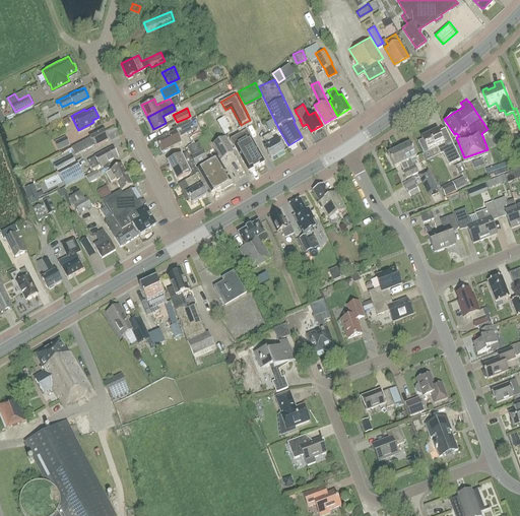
[(50,122),(61,117),(59,111),(48,117),(50,122)]
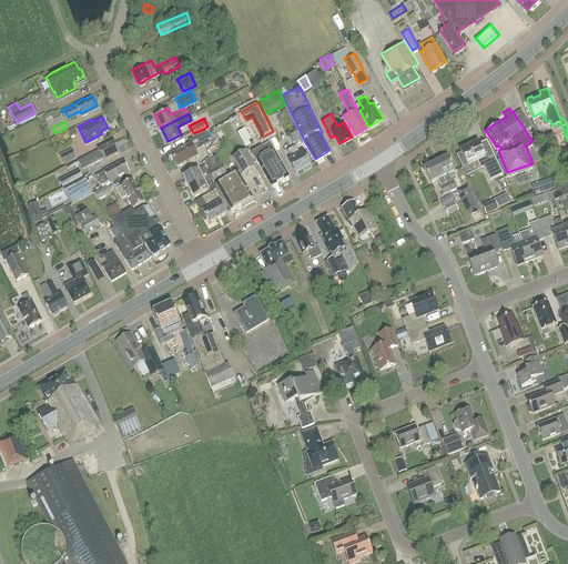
[(210,140),(204,129),(193,133),(193,134),(189,137),(190,141),(170,151),(176,163),(198,152),(194,148),(210,140)]
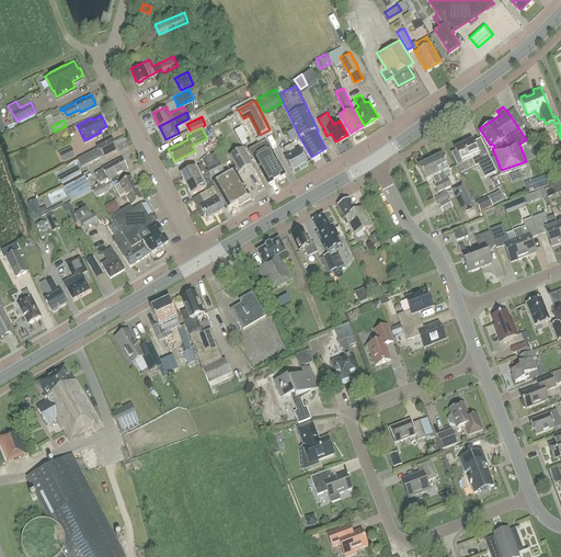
[(112,137),(78,156),(77,157),(81,165),(101,154),(102,156),(117,148),(112,137)]
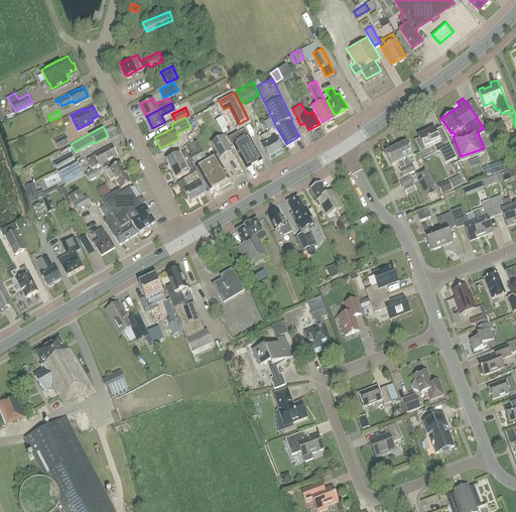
[(229,135),(246,166),(262,157),(244,126),(229,135)]
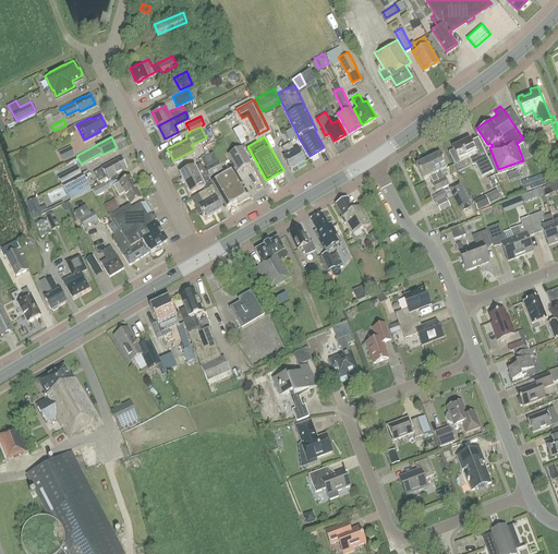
[(469,155),(472,161),(472,163),(478,159),(475,152),(476,152),(469,136),(452,144),(453,146),(448,148),(455,163),(469,155)]
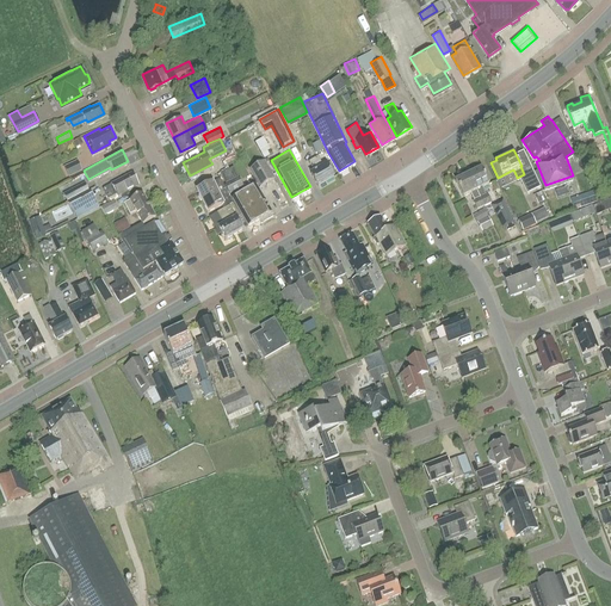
[(308,158),(314,168),(310,171),(318,183),(334,173),(326,161),(323,164),(318,153),(308,158)]
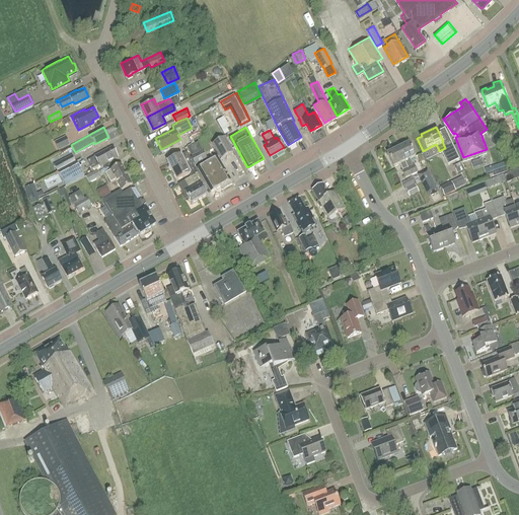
[(59,148),(70,142),(66,133),(54,139),(59,148)]
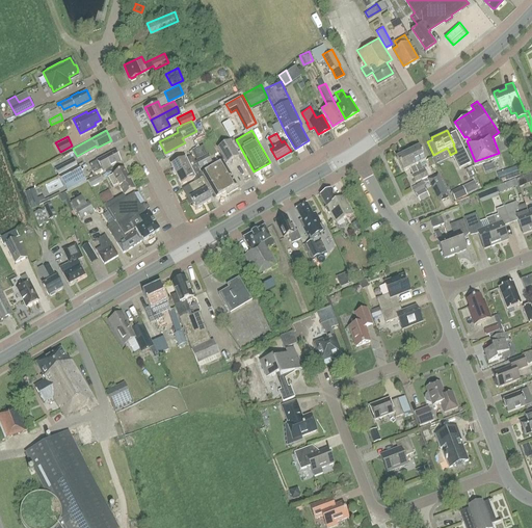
[(227,160),(239,153),(230,138),(217,144),(227,160)]
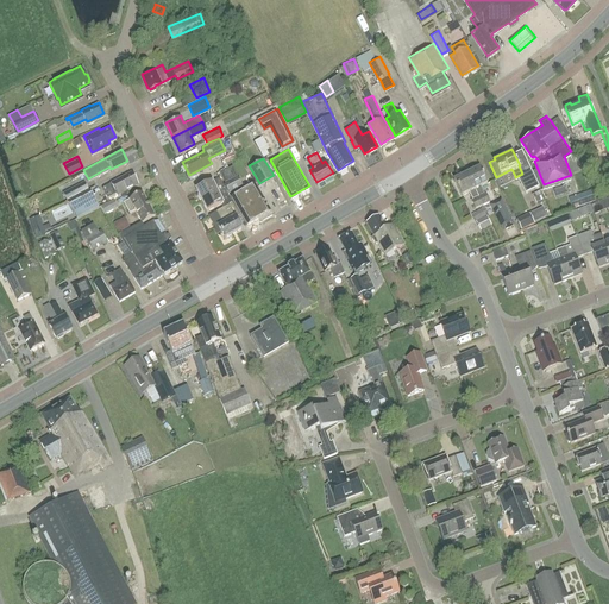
[(479,164),(466,170),(482,202),(489,199),(485,192),(484,192),(479,183),(487,181),(479,164)]
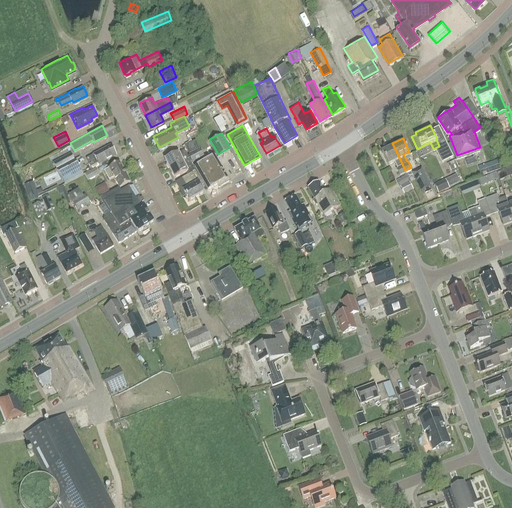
[(446,140),(440,143),(443,148),(437,150),(441,159),(452,153),(446,140)]
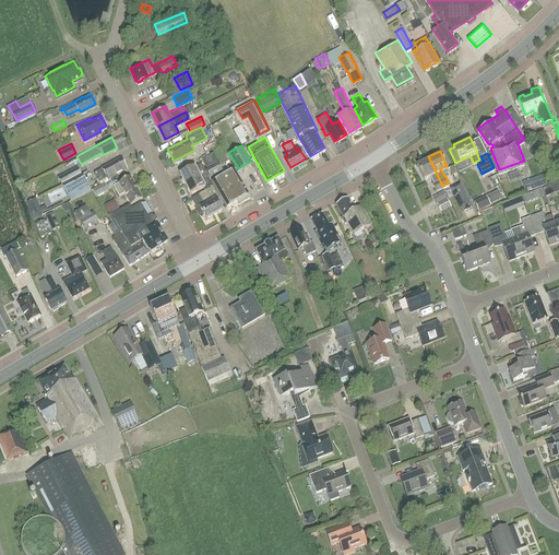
[(123,167),(121,165),(125,163),(120,155),(94,169),(99,179),(107,175),(108,176),(123,167)]
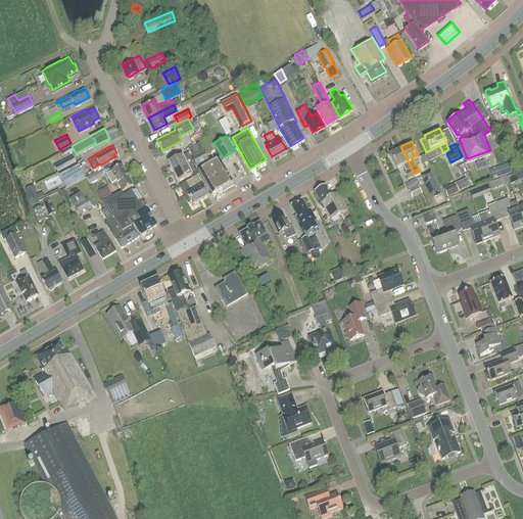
[(389,152),(396,166),(402,162),(406,170),(405,170),(408,176),(414,174),(400,146),(389,152)]
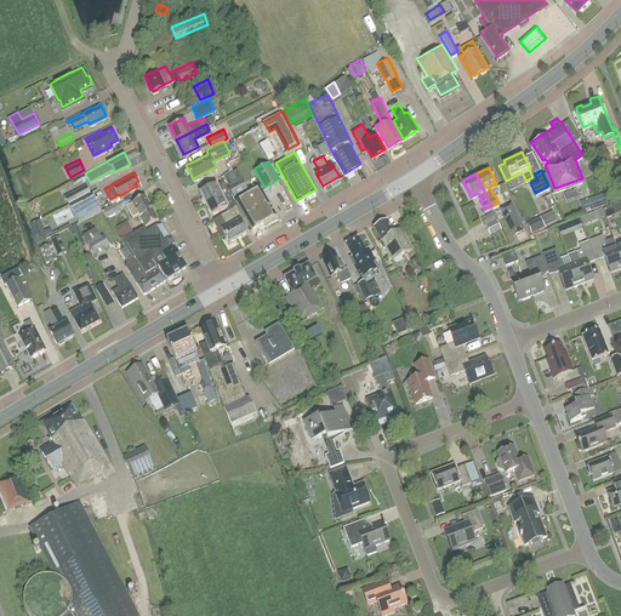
[(216,181),(199,189),(203,195),(201,195),(204,200),(205,199),(205,201),(222,193),(228,189),(223,177),(216,181)]
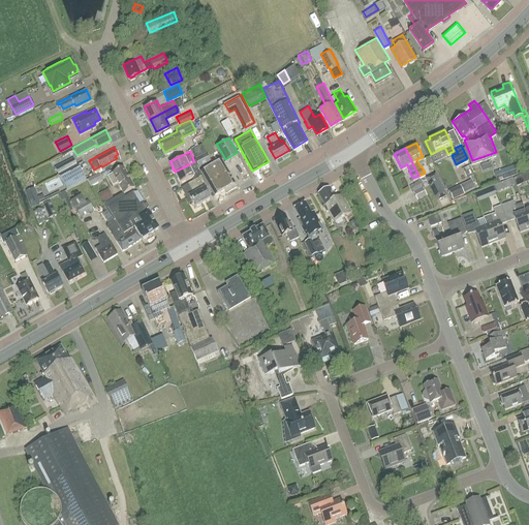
[(194,157),(198,165),(211,159),(207,151),(194,157)]
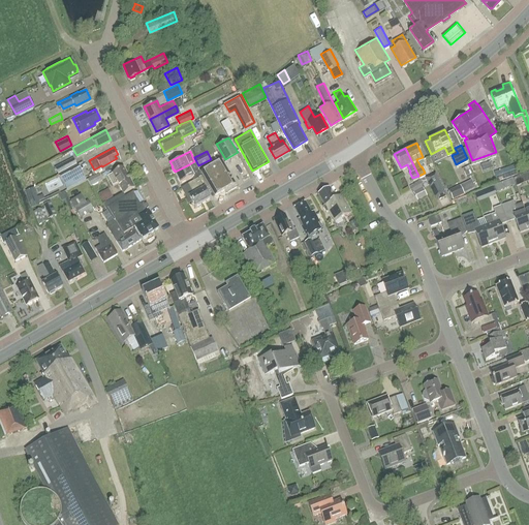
[(235,181),(221,158),(200,170),(214,192),(235,181)]
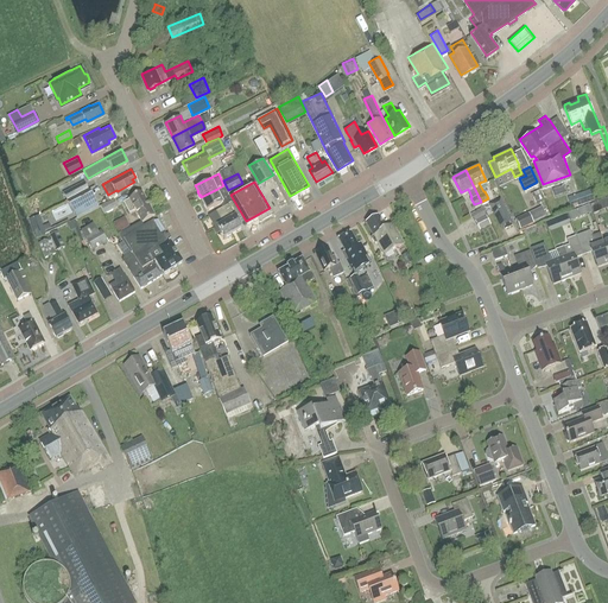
[(67,197),(77,191),(74,184),(62,190),(67,197)]
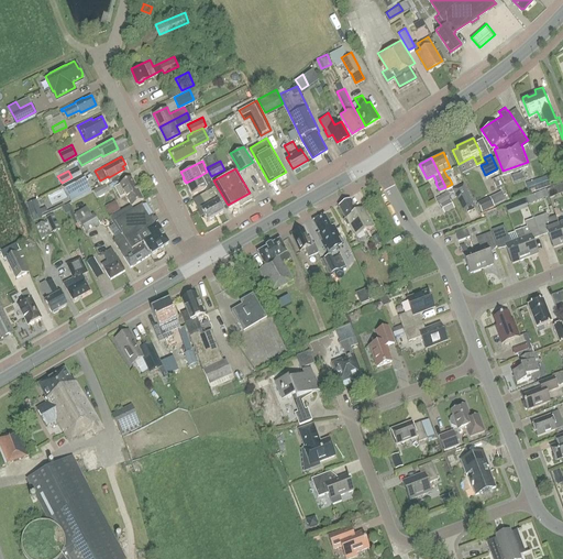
[(88,182),(83,172),(72,177),(62,183),(66,193),(88,182)]
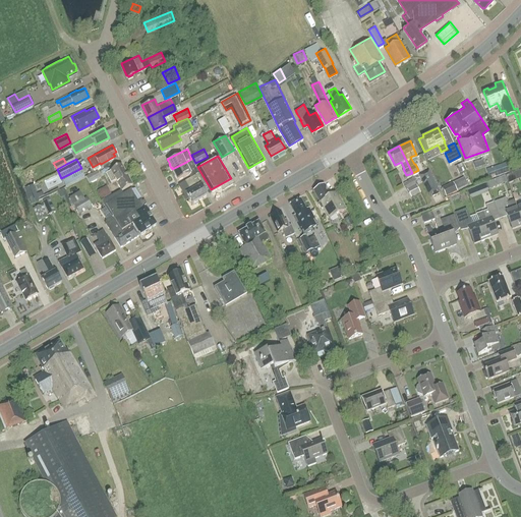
[(197,170),(191,159),(186,162),(172,169),(177,178),(190,171),(191,174),(197,170)]
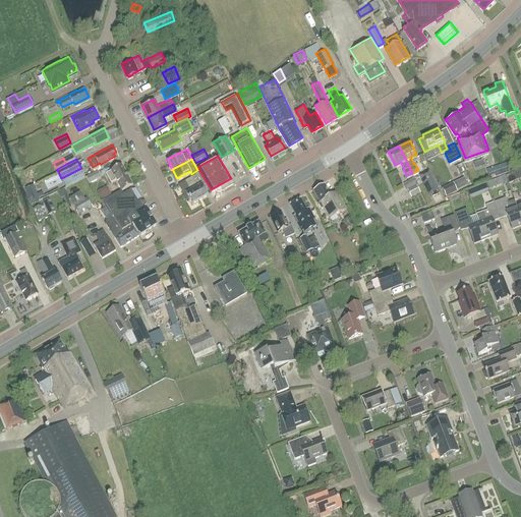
[(466,168),(466,167),(463,160),(462,160),(455,163),(459,171),(466,168)]
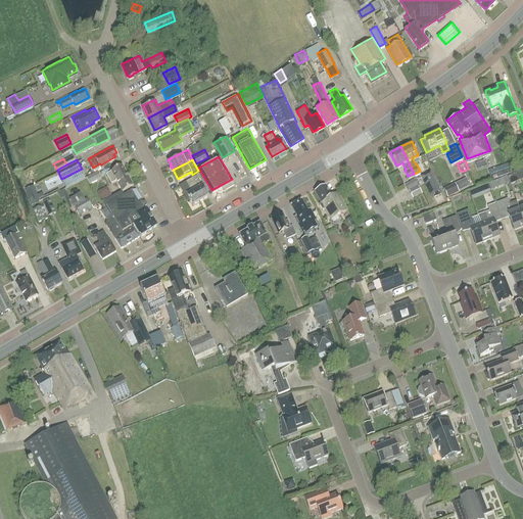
[(497,163),(501,173),(509,170),(505,161),(497,163)]
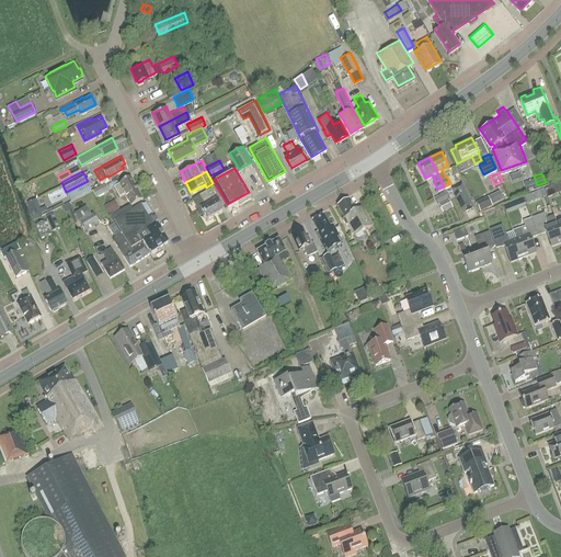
[(130,174),(119,181),(114,184),(119,193),(124,191),(130,202),(142,196),(130,174)]
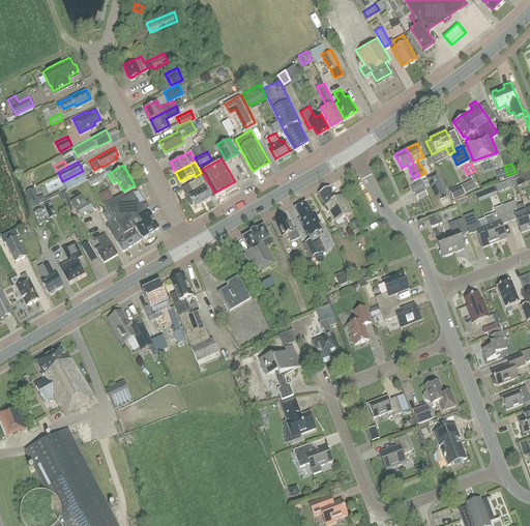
[(102,177),(98,171),(87,177),(91,183),(102,177)]
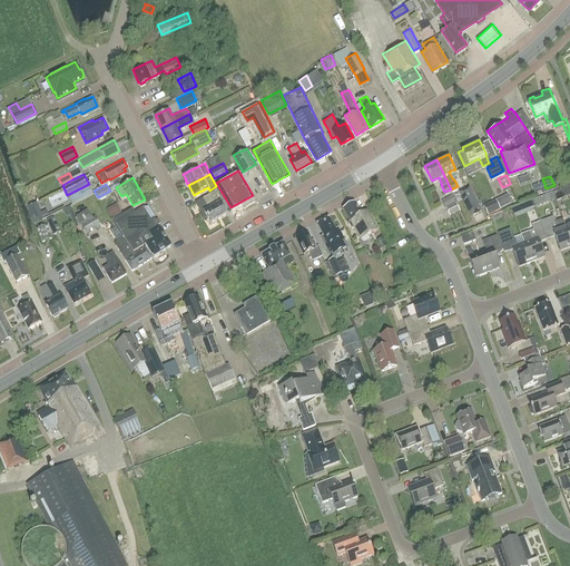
[(481,207),(469,184),(459,189),(470,213),(481,207)]
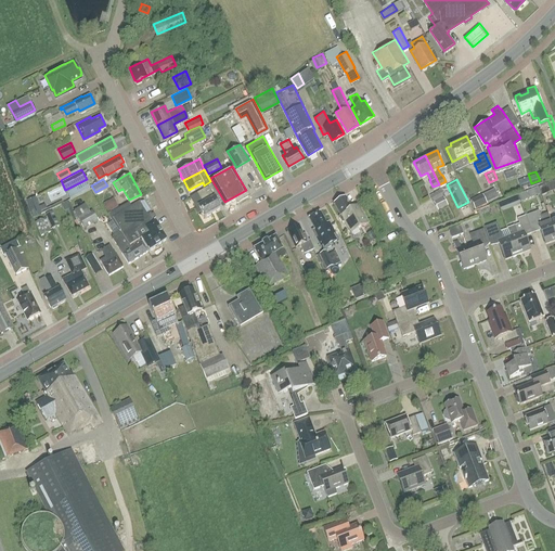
[(196,190),(203,202),(198,204),(205,214),(220,205),(214,192),(217,190),(211,181),(196,190)]
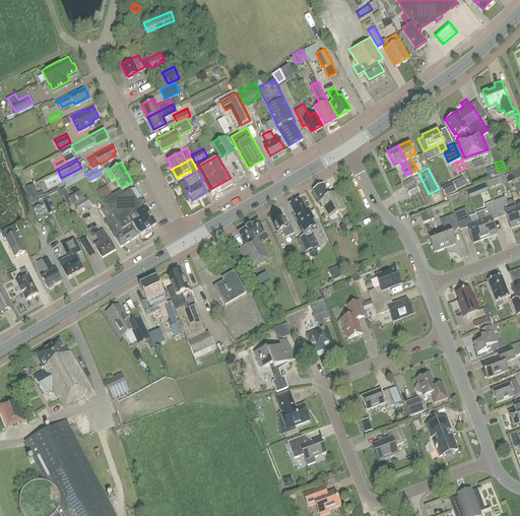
[(410,193),(418,188),(411,175),(402,180),(410,193)]
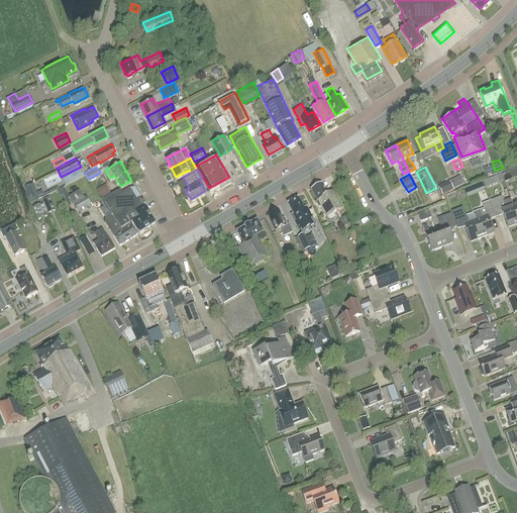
[(438,183),(443,192),(453,187),(449,178),(438,183)]
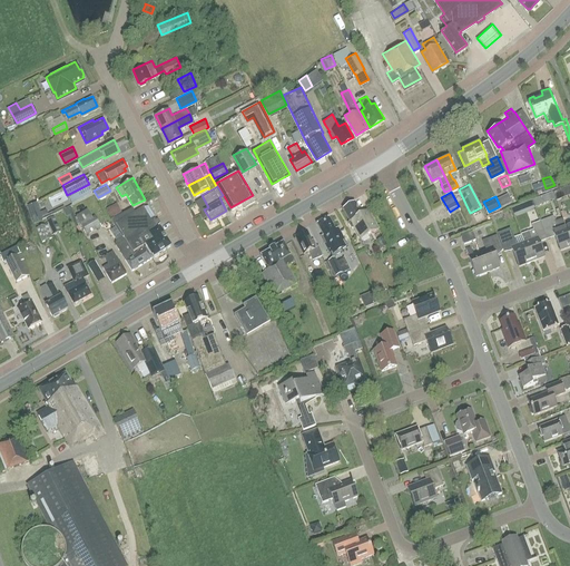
[(36,199),(27,203),(29,211),(39,207),(36,199)]
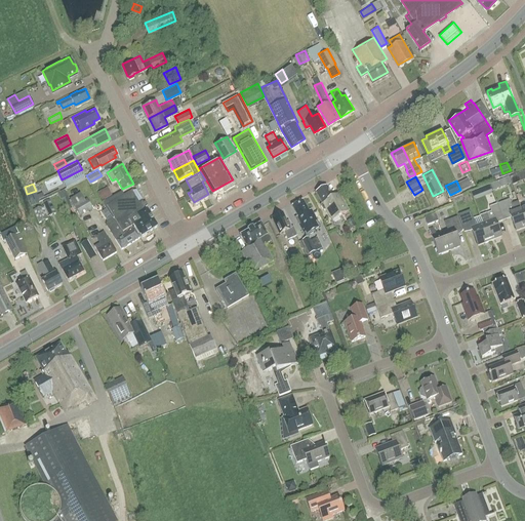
[(332,194),(326,184),(316,190),(322,200),(320,202),(323,207),(325,207),(331,217),(349,207),(338,191),(332,194)]
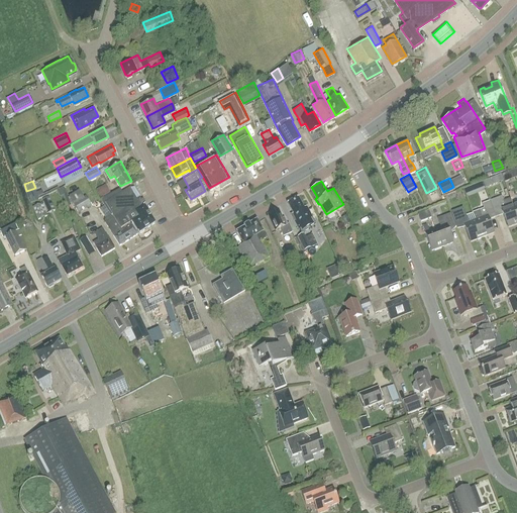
[(103,183),(97,187),(100,194),(107,190),(103,183)]
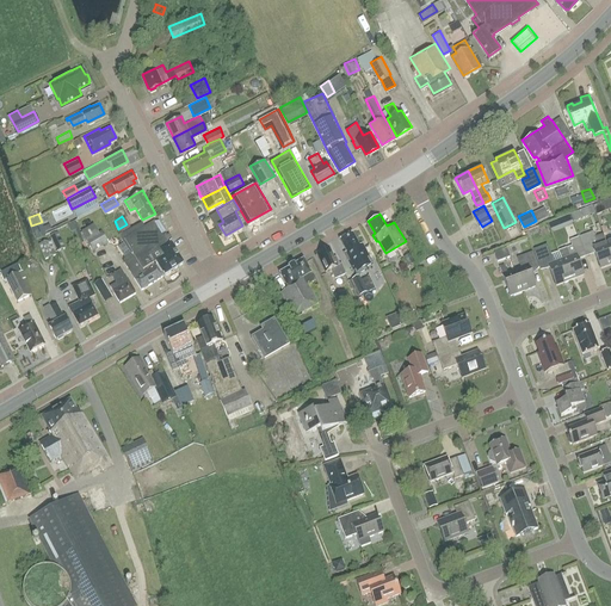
[(67,222),(71,229),(78,226),(74,217),(67,222)]
